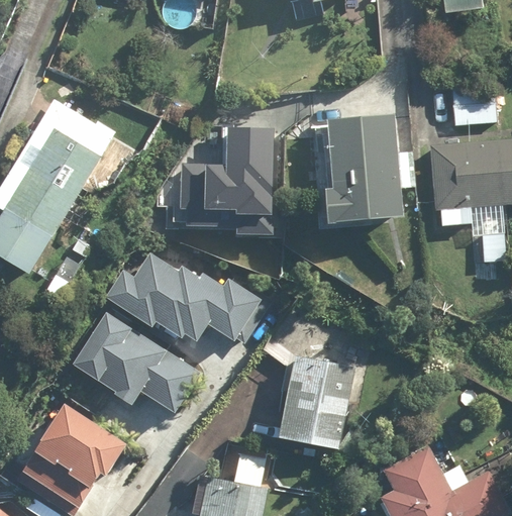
[(439,0),(441,12),(484,7),(483,0),(439,0)]
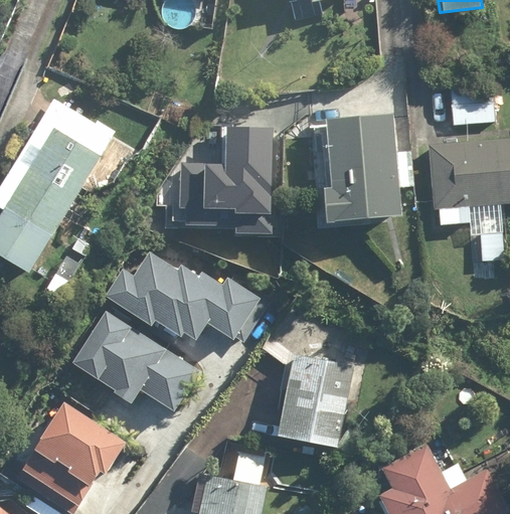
[(491,81),(447,86),(450,126),(494,122),(491,81)]
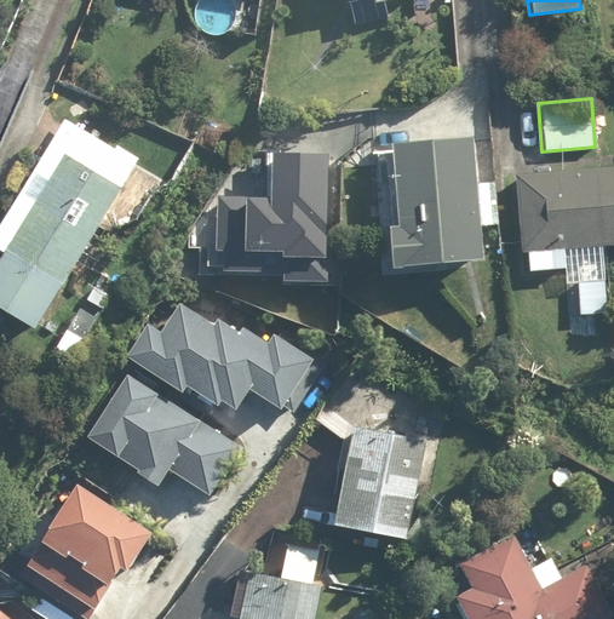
[(135,159),(62,118),(0,227),(0,250),(4,252),(0,258),(0,309),(38,331),(135,159)]
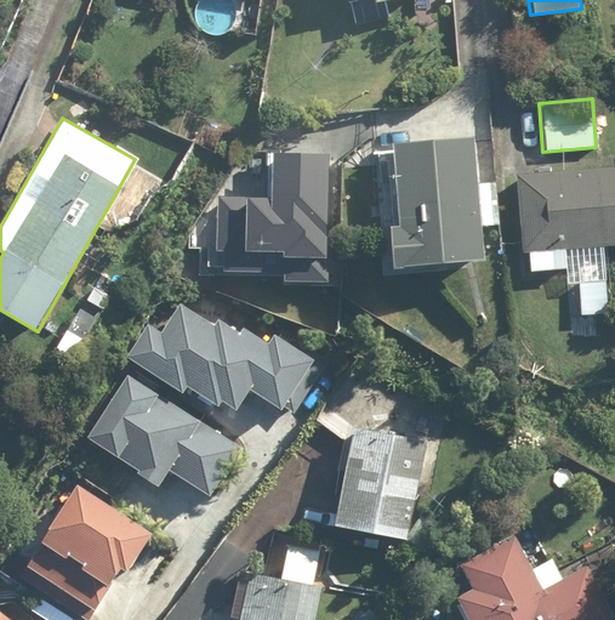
[(487,261),(474,137),(389,147),(403,269),(487,261)]
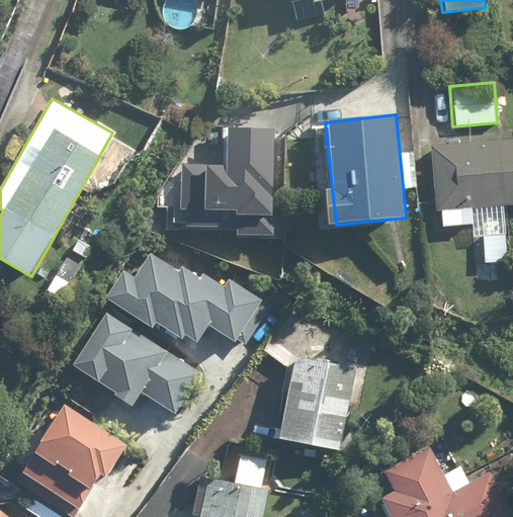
[(180,155),(180,229),(229,230),(228,243),(281,243),(282,124),(212,124),(212,156),(180,155)]
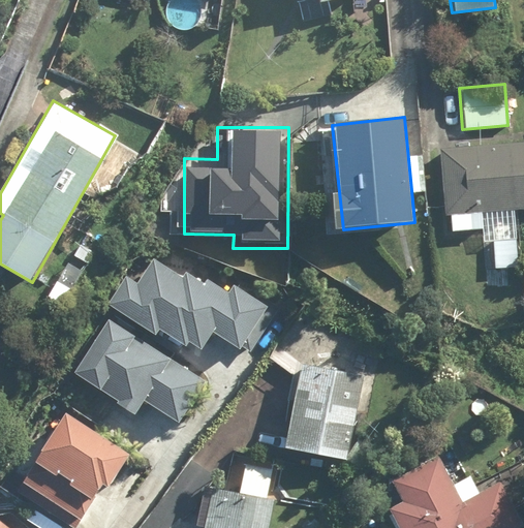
[(523,142),(439,149),(444,214),(449,214),(450,233),(478,229),(479,237),(489,236),(491,268),(519,266),(515,210),(523,209),(523,142)]
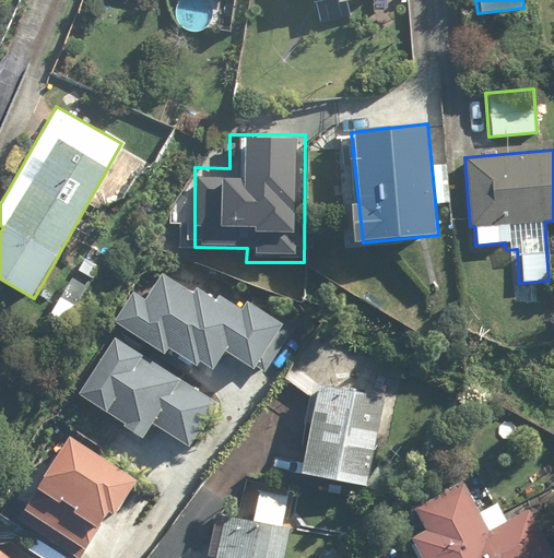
[(172,348),(198,365),(200,360),(215,369),(227,351),(256,368),(282,325),(243,300),(237,309),(200,286),(196,295),(162,274),(148,298),(134,291),(116,320),(169,353),(172,348)]
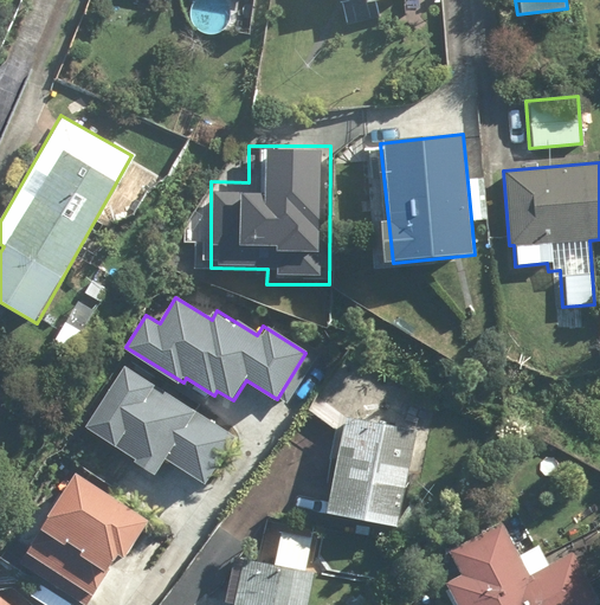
[(124,364),(83,426),(159,477),(169,462),(204,486),(236,438),(124,364)]
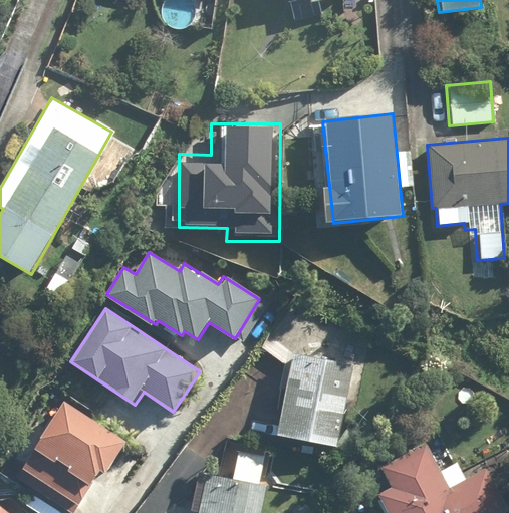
[(278,436),(301,440),(299,453),(313,455),(315,442),(338,446),(352,362),(291,353),(278,436)]
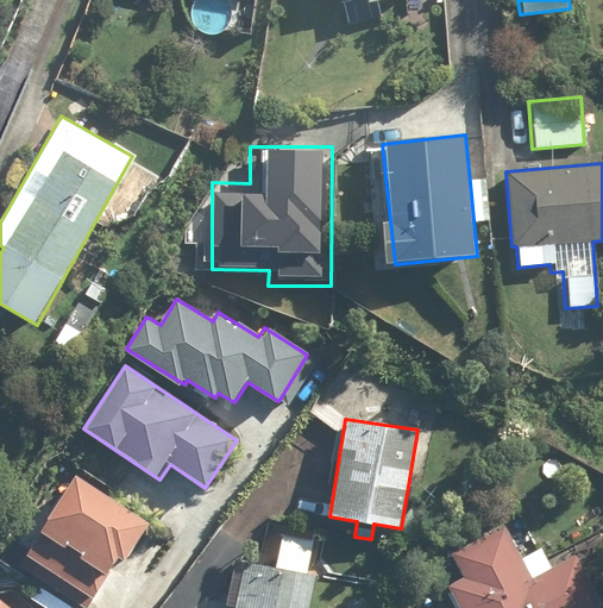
[(0,551),(82,607),(85,607),(120,557),(129,564),(155,525),(54,456),(0,536),(0,551)]
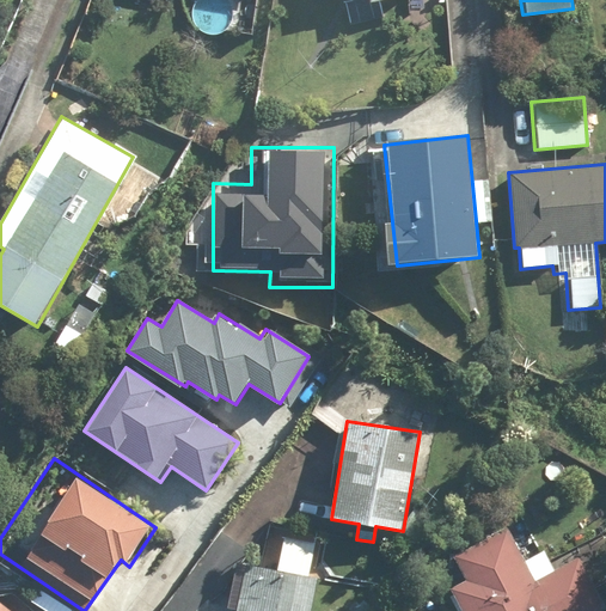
[(451,556),(464,582),(448,591),(458,610),(605,610),(605,608),(580,556),(551,570),(540,550),(521,558),(507,529),(451,556)]
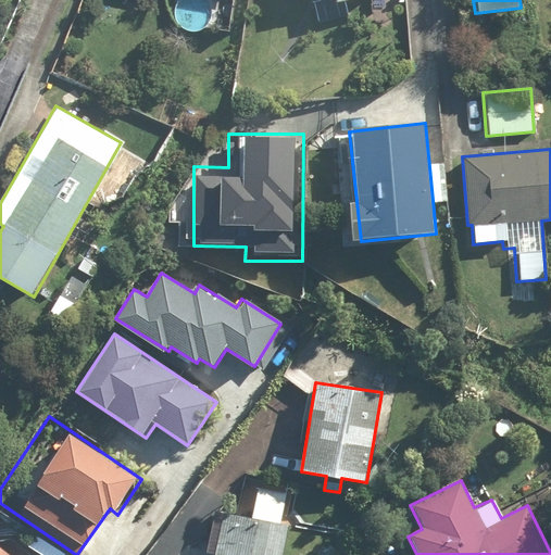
[(283,554),(288,524),(223,513),(216,554),(283,554)]
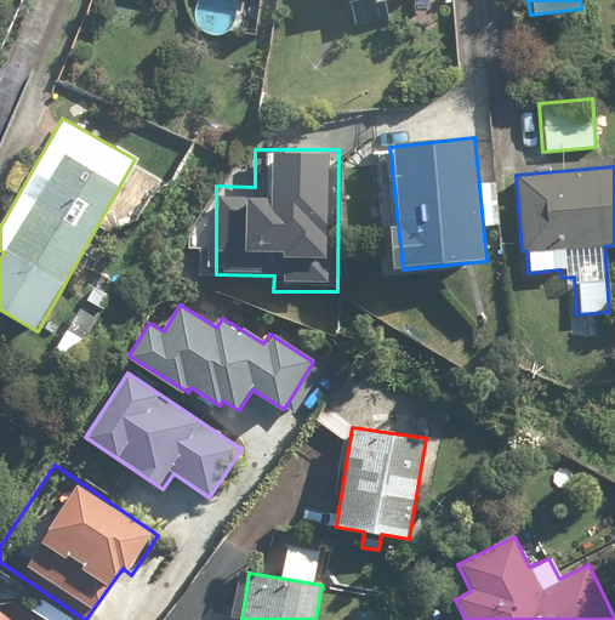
[(354,619),(381,619),(363,608),(354,619)]
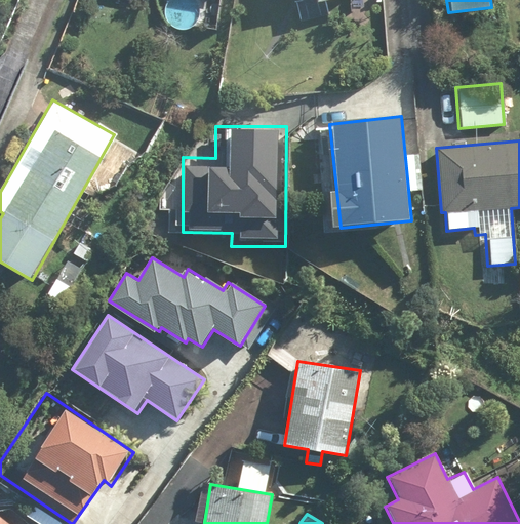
All buildings are outlined.
